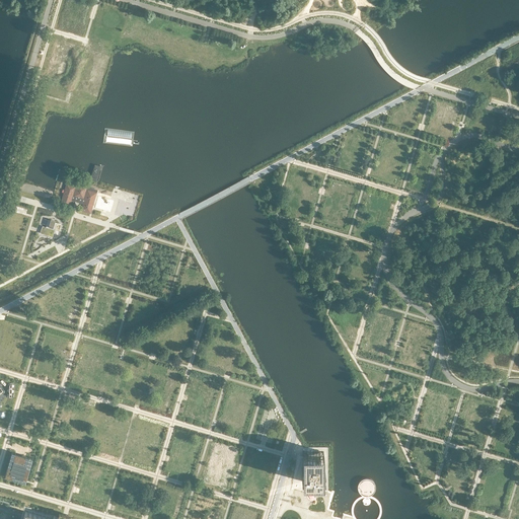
[(96,193),(67,183),(61,204),(69,207),(71,199),(83,203),(81,210),(90,213),(96,193)]
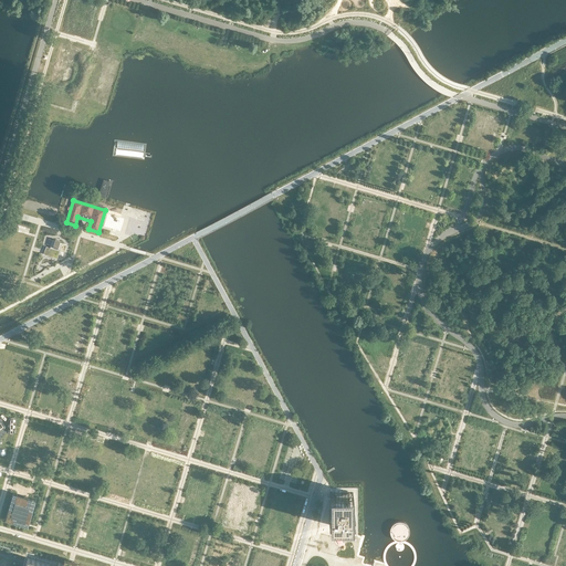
[(55,241),(48,239),(46,243),(51,245),(50,248),(46,247),(45,249),(43,254),(62,260),(63,254),(64,252),(60,251),(62,244),(65,245),(66,244),(60,242),(60,241),(55,239),(55,241)]
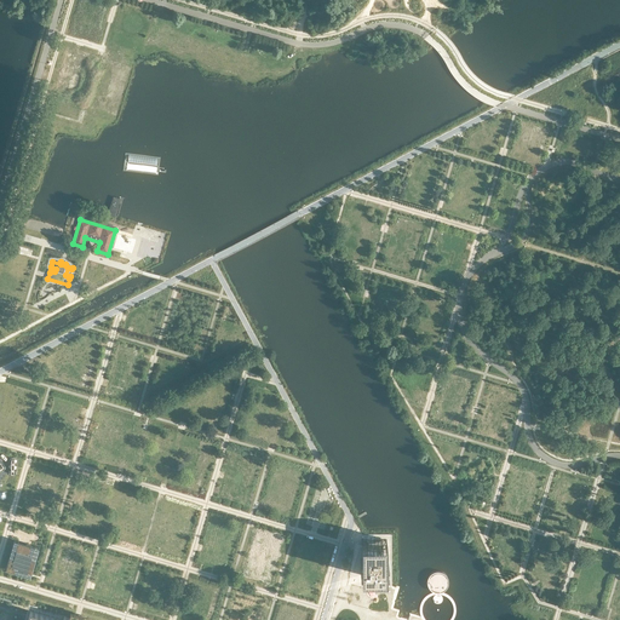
[(386,539),(361,539),(361,575),(362,575),(362,587),(386,587),(386,575),(386,539)]
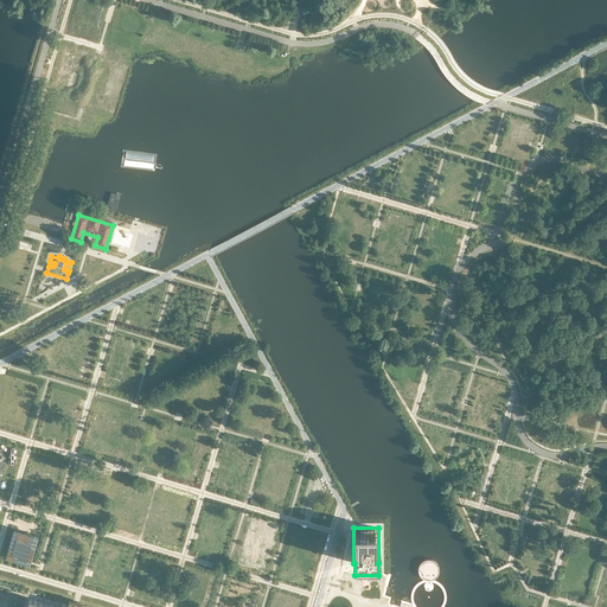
[(29,555),(32,556),(38,536),(30,534),(18,530),(14,529),(8,549),(12,550),(11,554),(7,553),(6,556),(26,563),(27,560),(27,558),(29,555)]
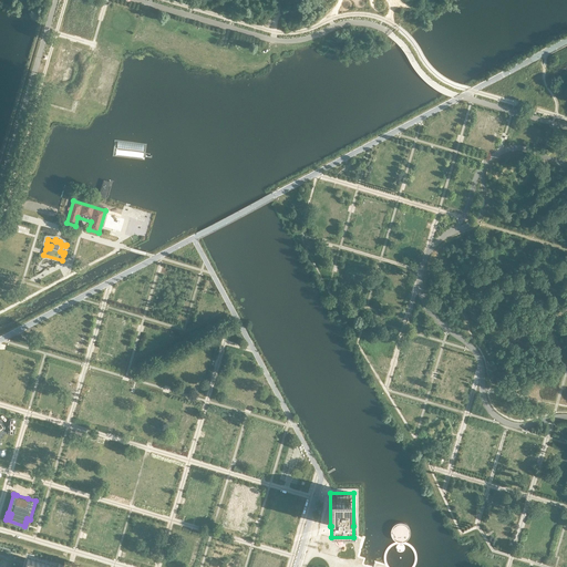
[(393,526),(391,531),(391,536),(394,539),(399,542),(401,542),(402,542),(405,540),(409,538),(410,534),(410,529),(406,525),(402,523),(397,524),(393,526)]
